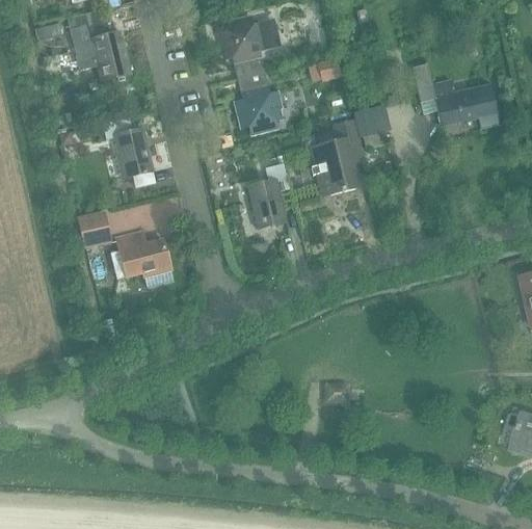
[(63,0),(64,2),(73,0),(90,0),(92,8),(110,4),(109,0),(63,0)]
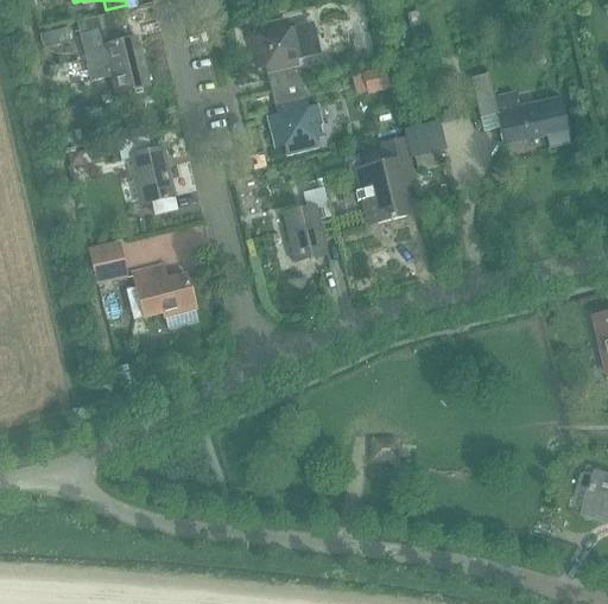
[(137,36),(125,39),(118,10),(76,19),(90,78),(112,74),(115,91),(147,83),(137,36)]
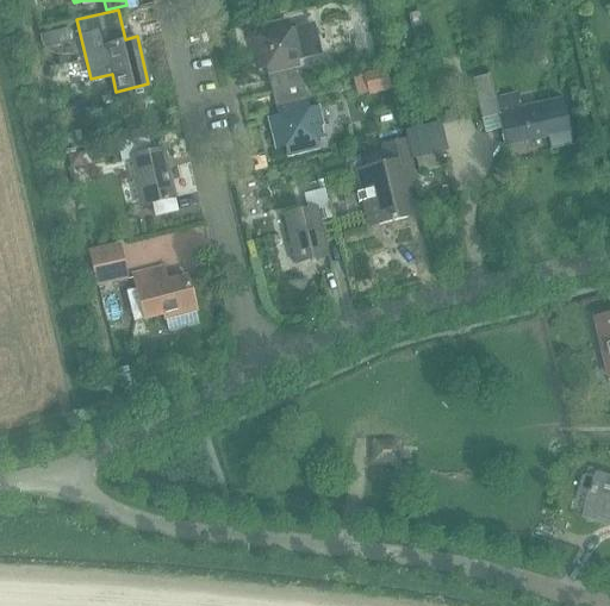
[(273,89),(303,82),(297,57),(322,51),(313,19),(290,25),(287,18),(257,25),(260,35),(250,37),(256,67),(267,64),(273,89)]
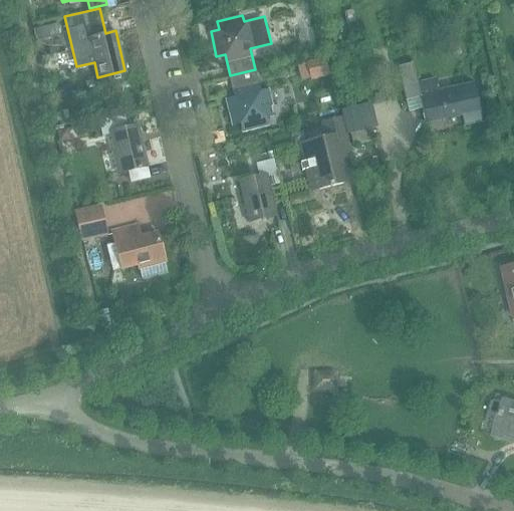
[(57,22),(33,27),(36,39),(59,33),(57,22)]
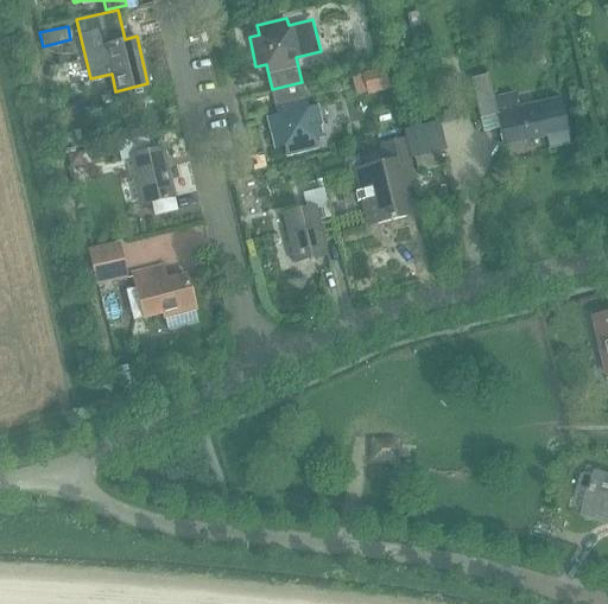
[(362,70),(367,93),(390,87),(384,64),(362,70)]
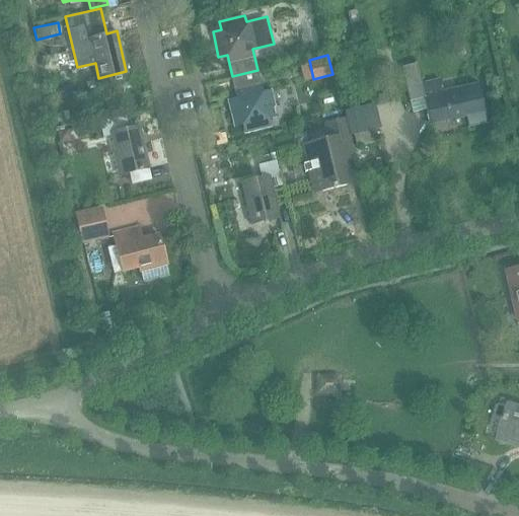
[(441,78),(422,83),(417,62),(403,65),(412,99),(424,96),(430,123),(466,115),(468,125),(488,120),(478,82),(443,90),(441,78)]
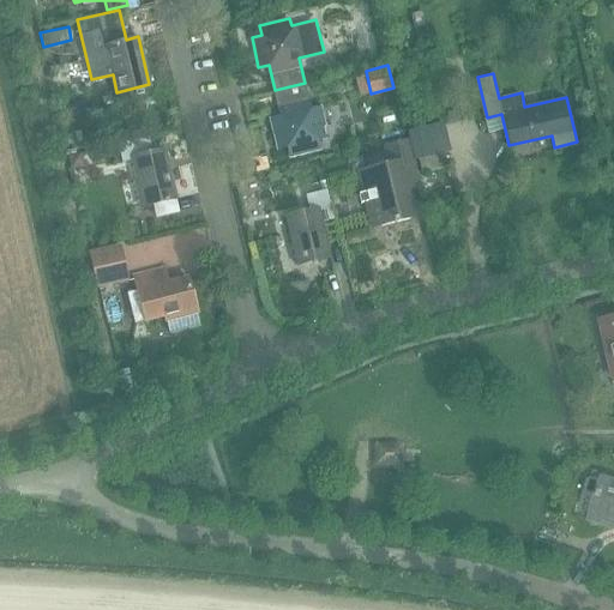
[(305,83),(275,90),(281,115),(270,118),(277,146),(287,144),(289,153),(319,146),(317,137),(325,136),(318,106),(311,108),(305,83)]
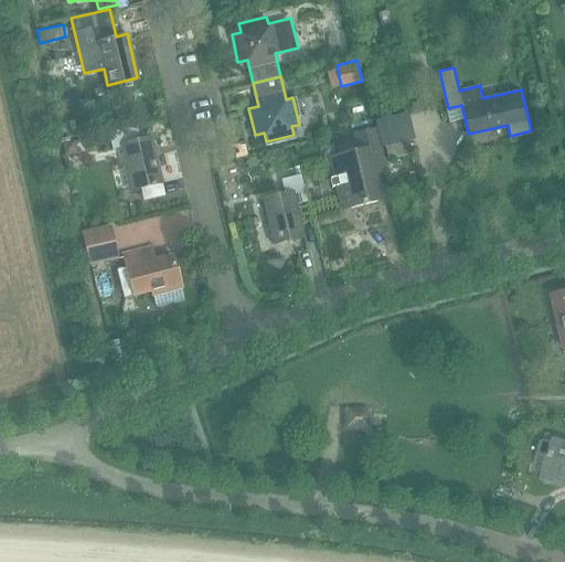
[(151,136),(140,138),(137,124),(108,130),(113,147),(120,146),(125,162),(120,163),(127,189),(161,180),(151,136)]
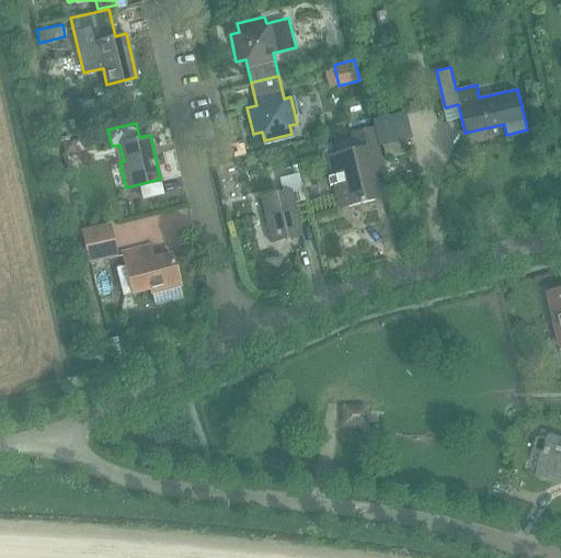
[(327,156),(340,206),(376,197),(367,159),(380,156),(374,127),(352,133),(355,149),(327,156)]
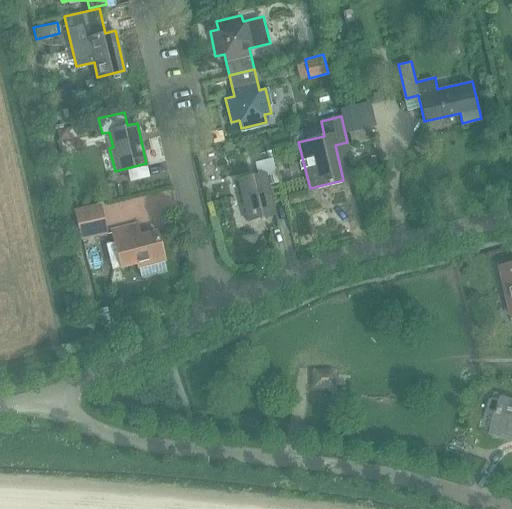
[(238,179),(248,220),(276,213),(269,183),(279,181),(273,156),(255,161),(258,174),(238,179)]
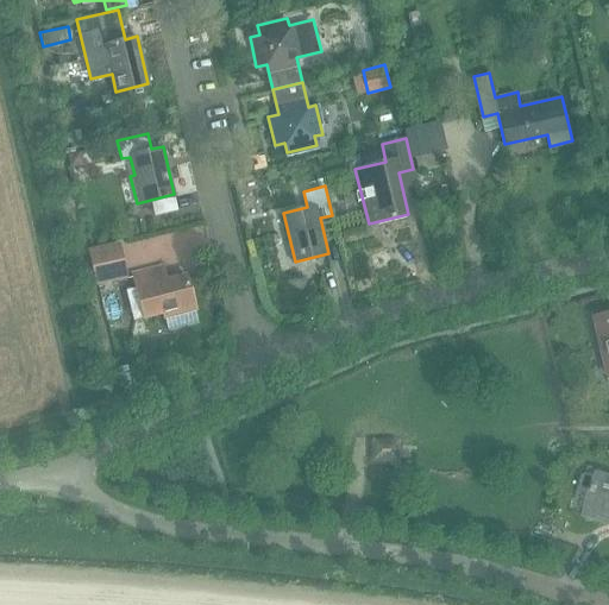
[(87,246),(95,283),(127,276),(119,239),(87,246)]
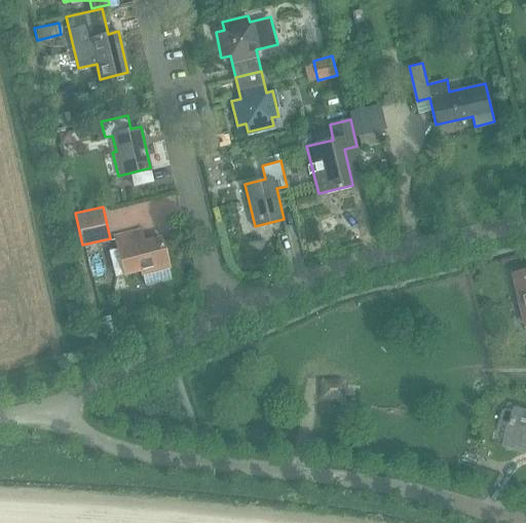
[(119,246),(108,249),(114,274),(125,271),(125,273),(142,269),(143,273),(145,283),(171,275),(168,266),(161,236),(145,240),(142,228),(116,234),(119,246)]
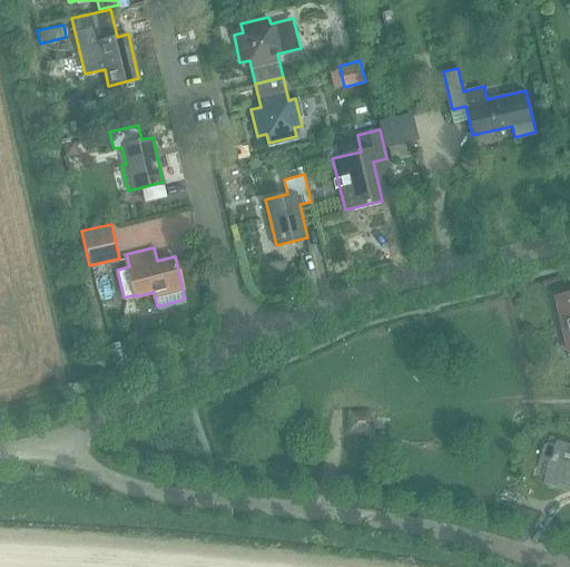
[(569,292),(556,296),(561,315),(562,315),(569,348),(569,292)]
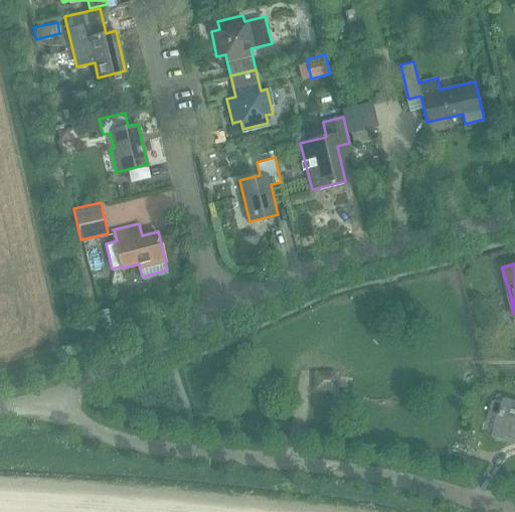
[(110,311),(108,312),(107,306),(101,308),(102,313),(100,314),(105,338),(115,336),(110,311)]
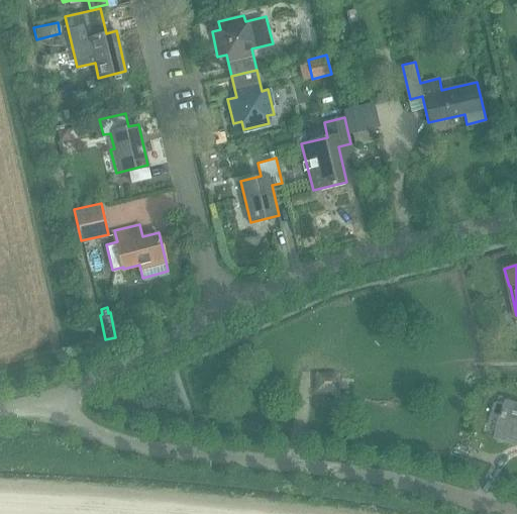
[(314,375),(314,391),(337,392),(337,374),(314,375)]
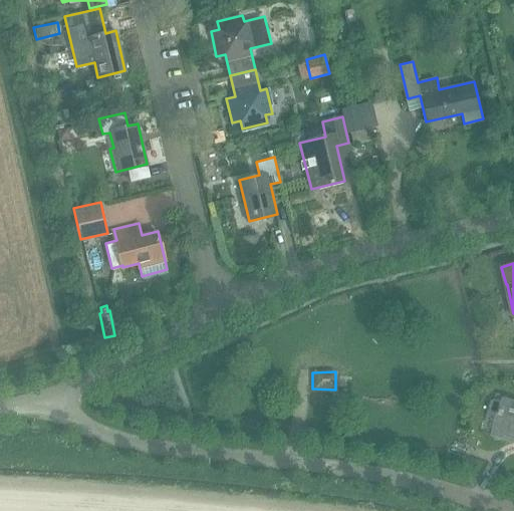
[(513,400),(507,398),(496,431),(513,437),(513,400)]
